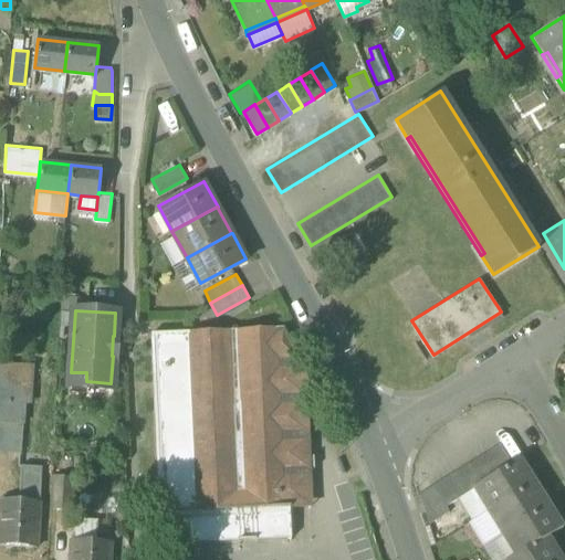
[(158,508),(159,541),(292,536),(290,505),(288,464),(282,325),(152,330),(159,508),(158,508)]
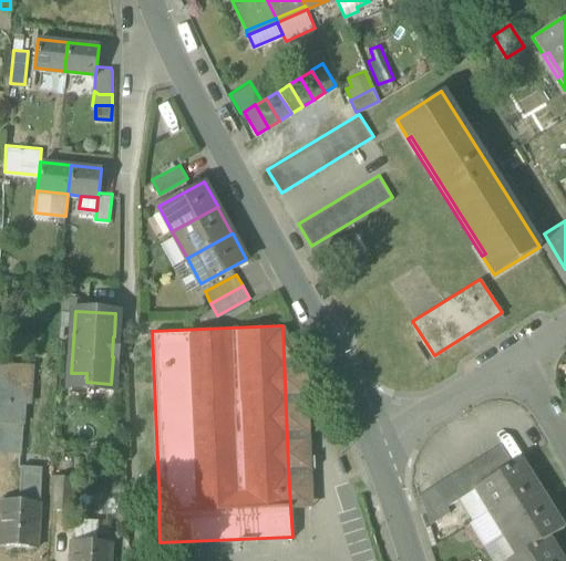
[(307,391),(307,385),(306,373),(283,325),(288,465),(308,465),(308,471),(310,471),(307,391)]
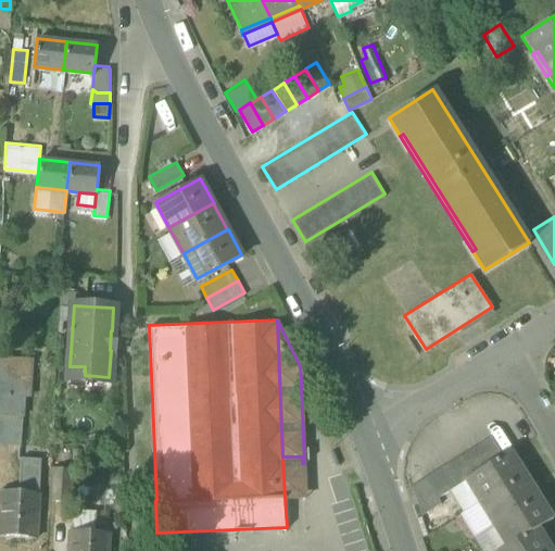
[(0,413),(21,414),(22,391),(28,392),(29,357),(0,354),(0,413)]
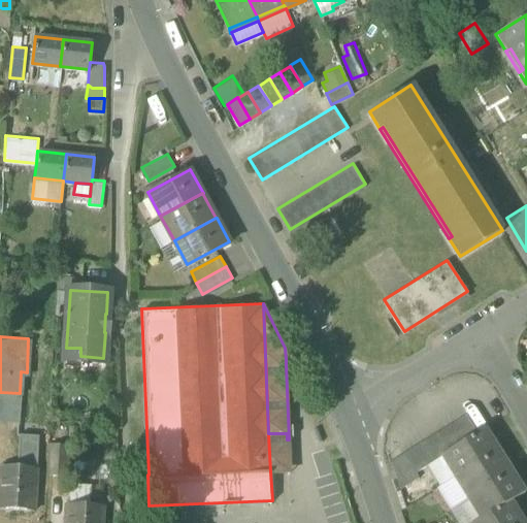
[(66,355),(80,356),(80,348),(66,348),(66,355)]
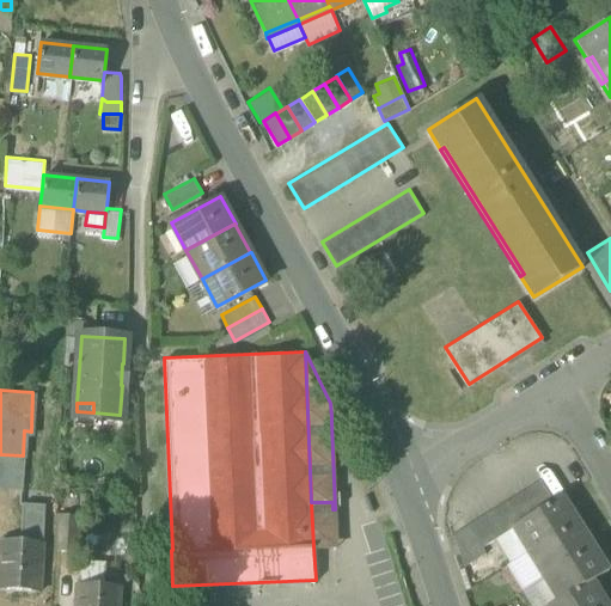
[(0,482),(20,484),(23,455),(0,454),(0,482)]
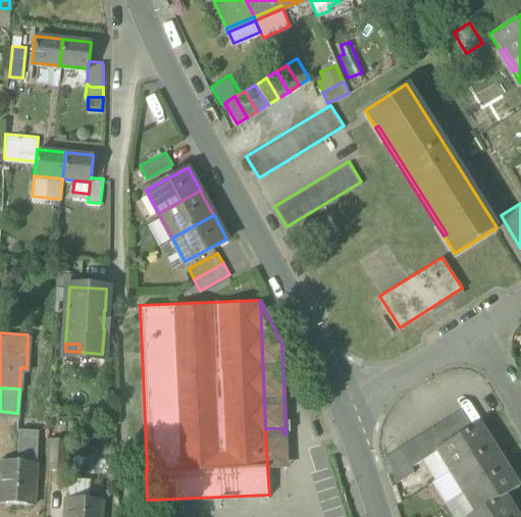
[(461,408),(450,414),(461,432),(472,426),(461,408)]
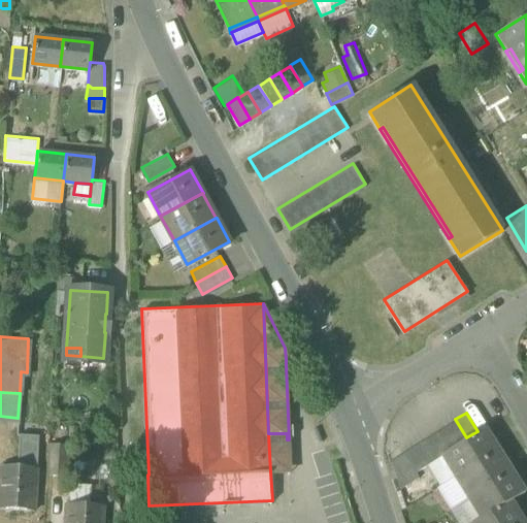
[(457,445),(466,437),(455,419),(445,425),(457,445)]
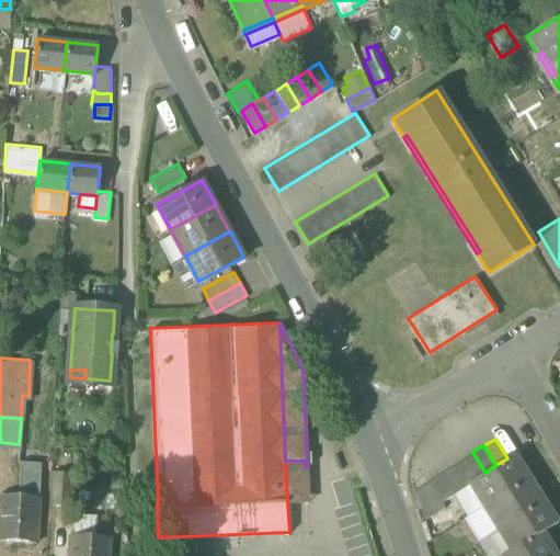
[(475,479),(486,473),(472,452),(461,460),(475,479)]
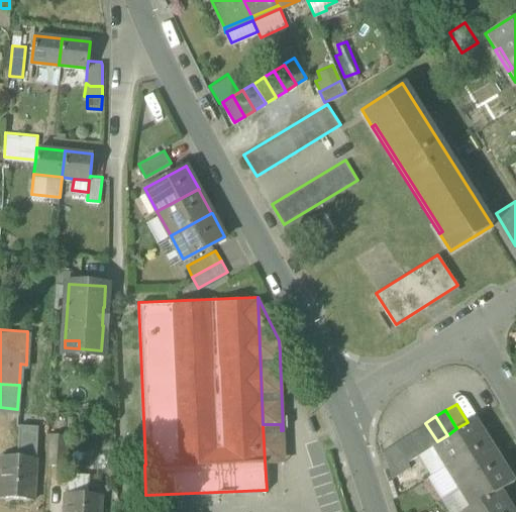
[(431,444),(444,465),(488,438),(475,418),(468,422),(456,428),(447,435),(437,441),(431,444)]
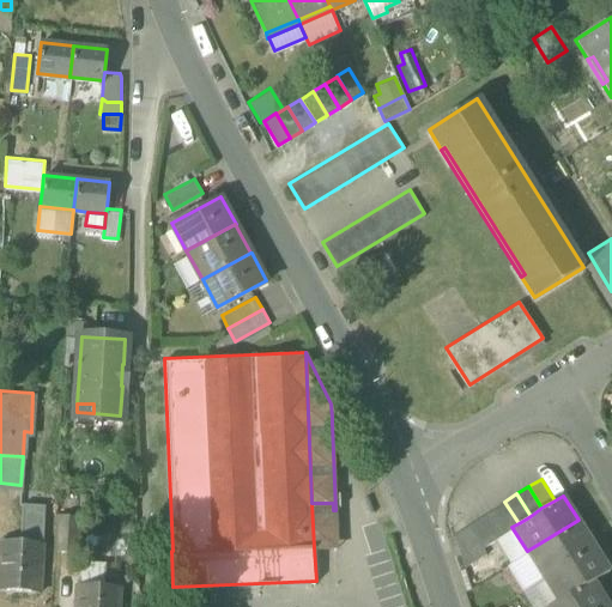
[(511,527),(519,523),(504,502),(492,509),(507,530),(511,527)]
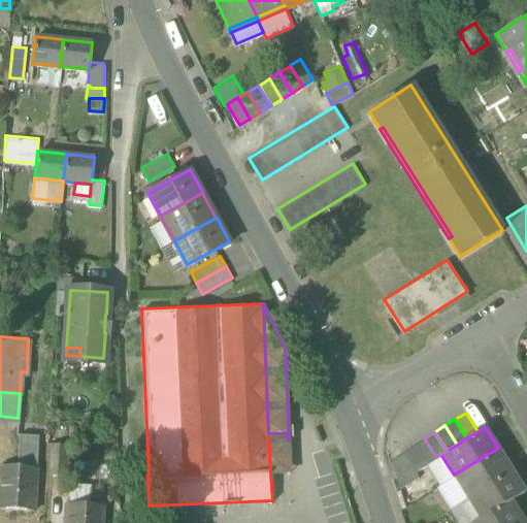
[(290,470),(289,439),(287,439),(287,433),(268,433),(270,471),(290,470)]
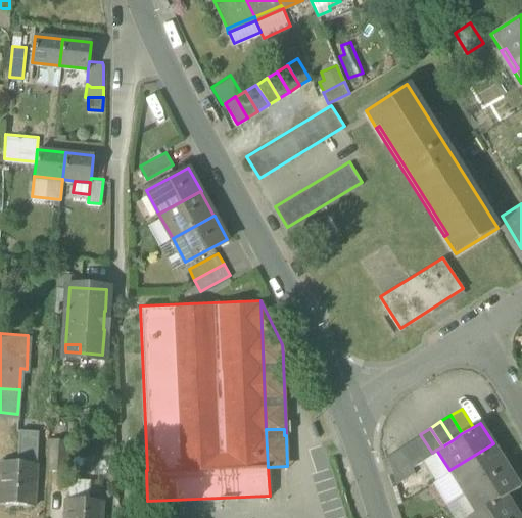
[(423,459),(432,453),(420,434),(410,440),(421,459),(423,459)]
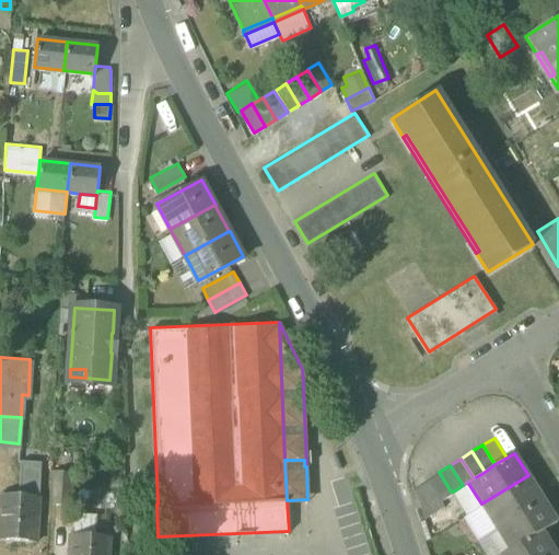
[(38,496),(41,469),(19,467),(18,495),(38,496)]
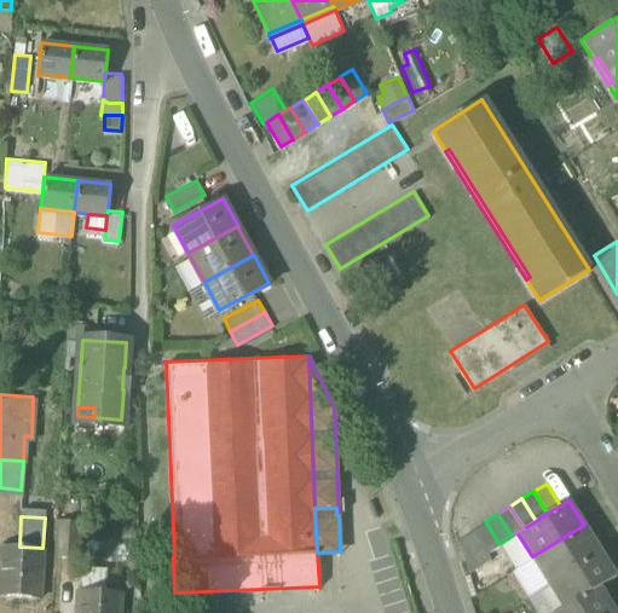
[(58,554),(76,555),(79,519),(59,518),(58,554)]
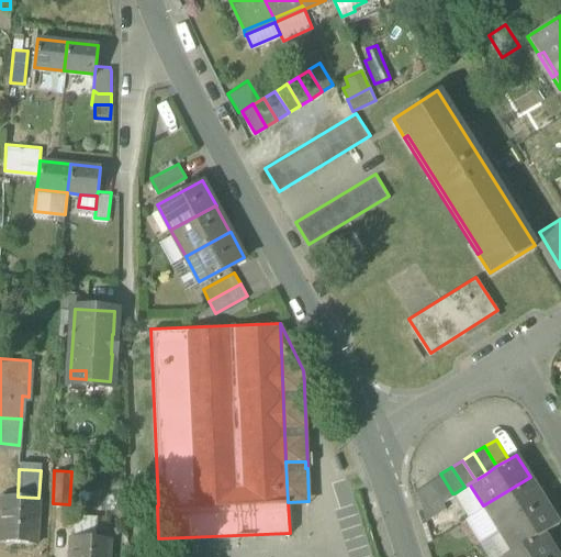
[(441,501),(452,493),(440,474),(429,481),(441,501)]
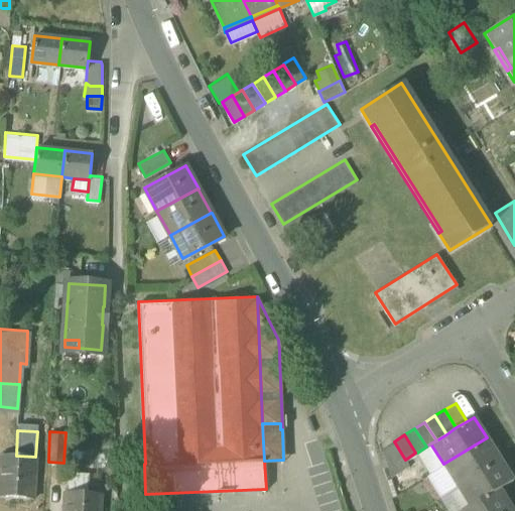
[(487,437),(443,464),(457,485),(499,459),(487,437)]
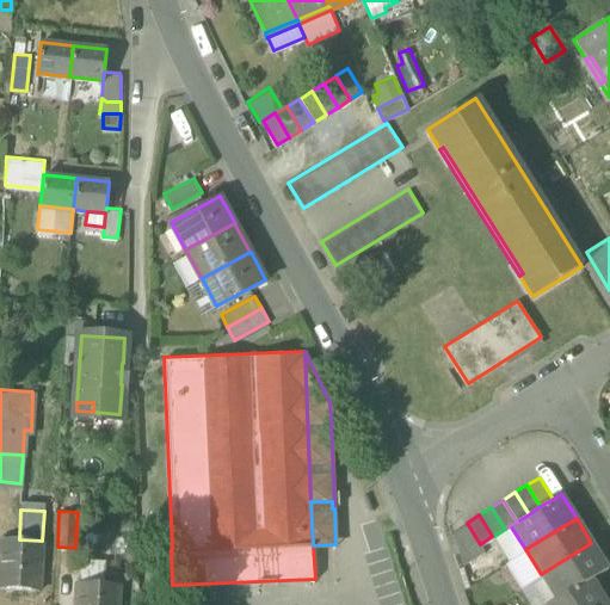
[(486,550),(480,544),(467,523),(453,531),(463,562),(486,550)]
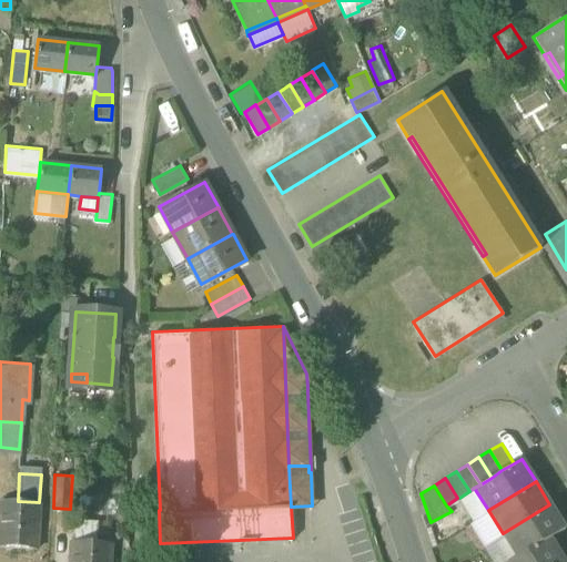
[(459,498),(473,520),(488,510),(474,488),(469,491),(459,498)]
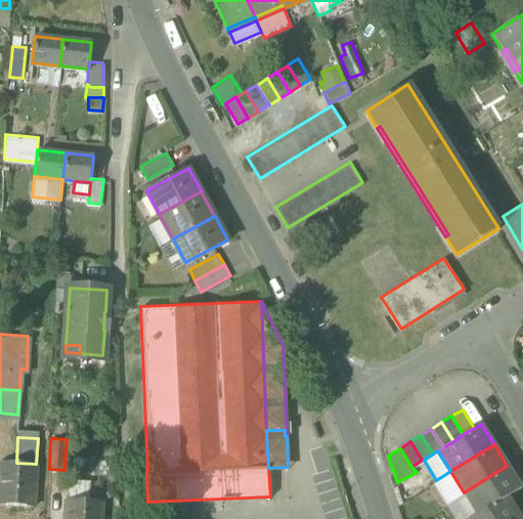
[(0,502),(34,505),(36,464),(16,463),(0,461),(0,502)]
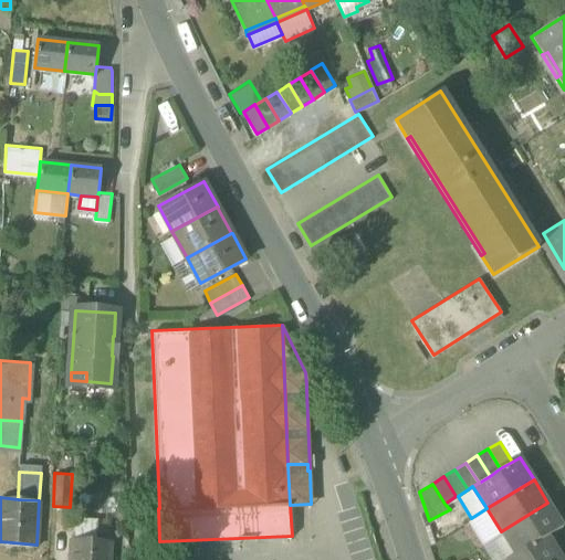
[(501,531),(515,553),(547,534),(562,525),(547,503),(501,531)]
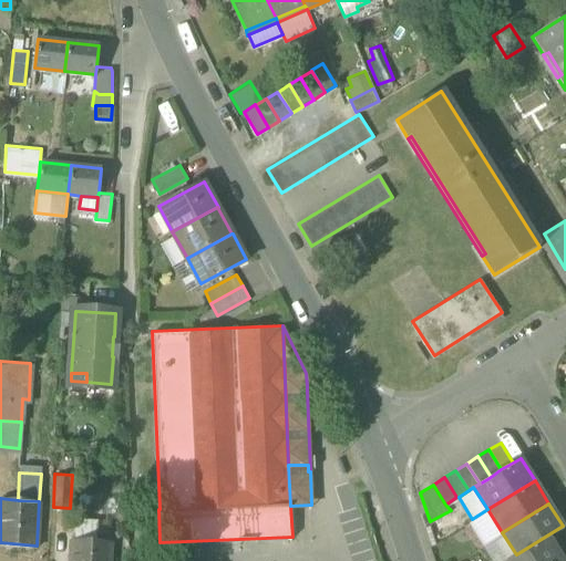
[(485,543),(502,532),(487,509),(472,519),(470,520),(485,543)]
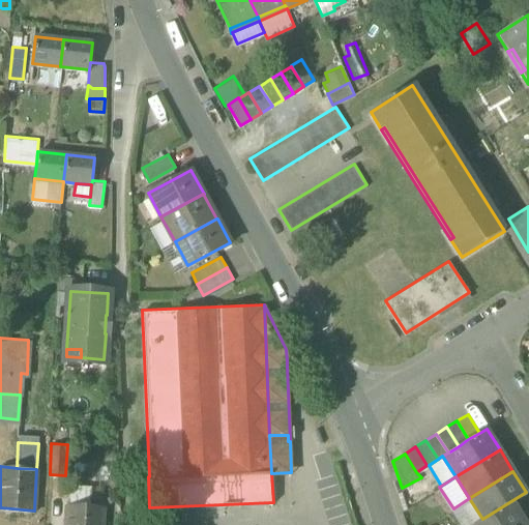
[(461,524),(472,524),(482,519),(469,498),(453,508),(451,509),(461,524)]
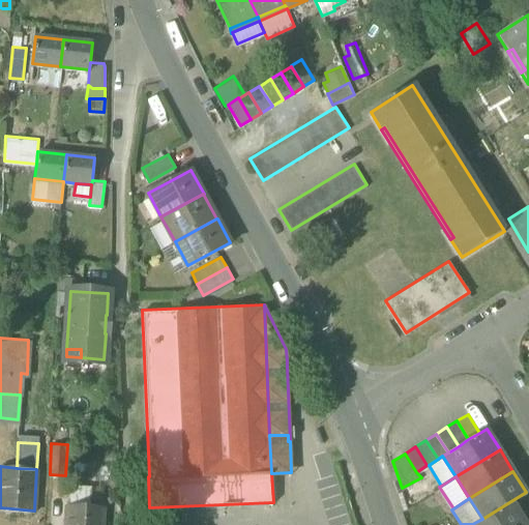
[(472,524),(520,524),(525,522),(512,500),(482,519),(472,524)]
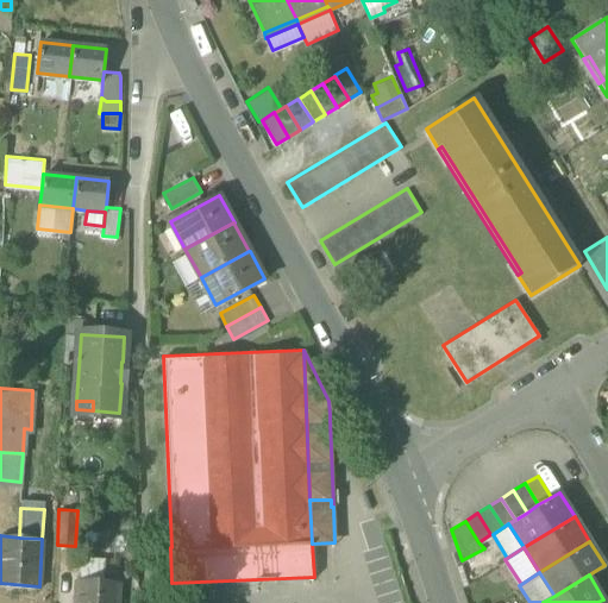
[(75,602),(118,602),(119,582),(76,579),(75,602)]
